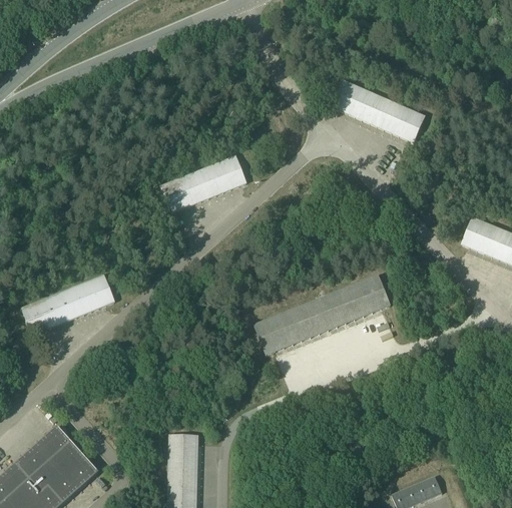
[(333,107),(415,143),(427,115),(345,79),(333,107)]
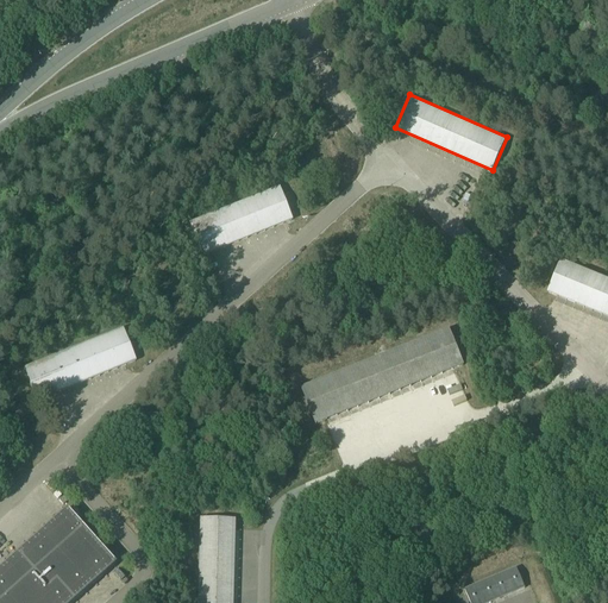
[(202,253),(293,218),(279,183),(189,220),(202,253)]
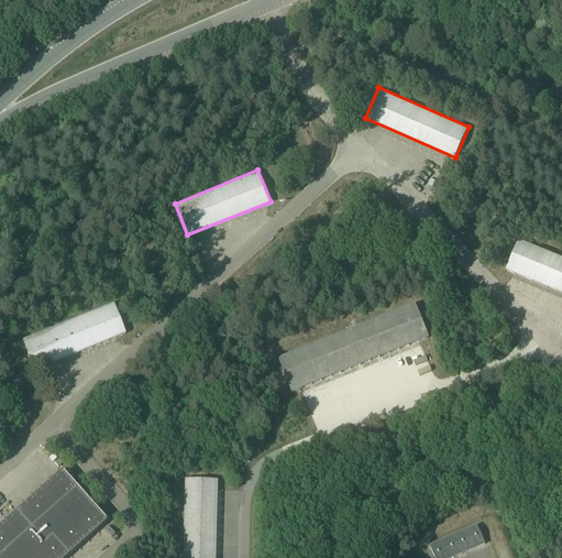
[(507,267),(561,291),(561,254),(519,237),(507,267)]
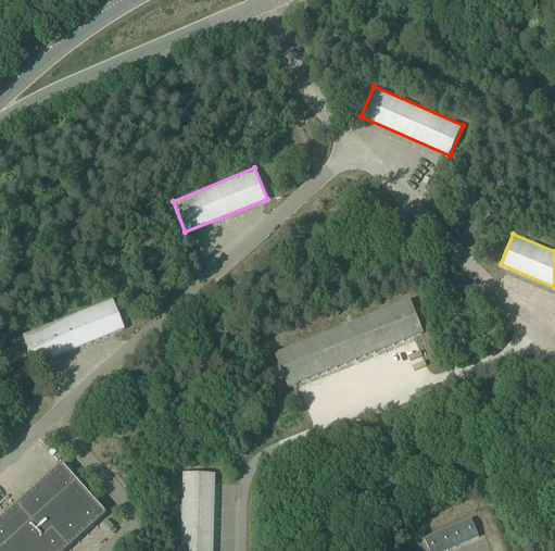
[(34,363),(124,327),(112,298),(22,334),(34,363)]
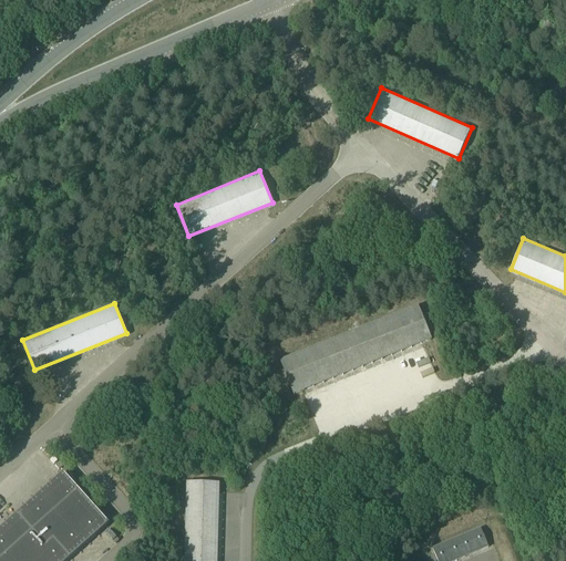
[(295,392),(433,338),(419,303),(280,357),(295,392)]
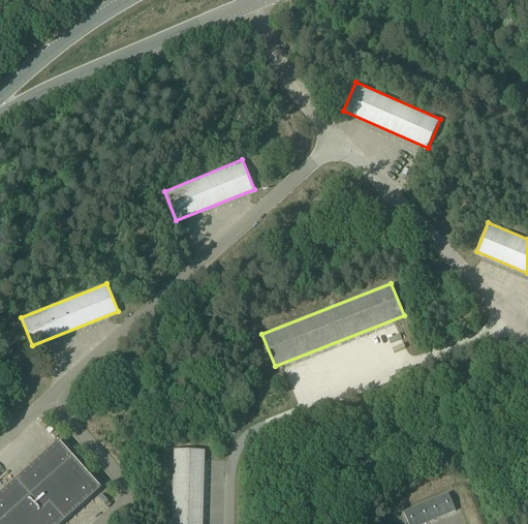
[(0,523),(58,523),(65,518),(99,488),(100,487),(101,486),(59,438),(58,439),(57,440),(0,490),(0,523)]
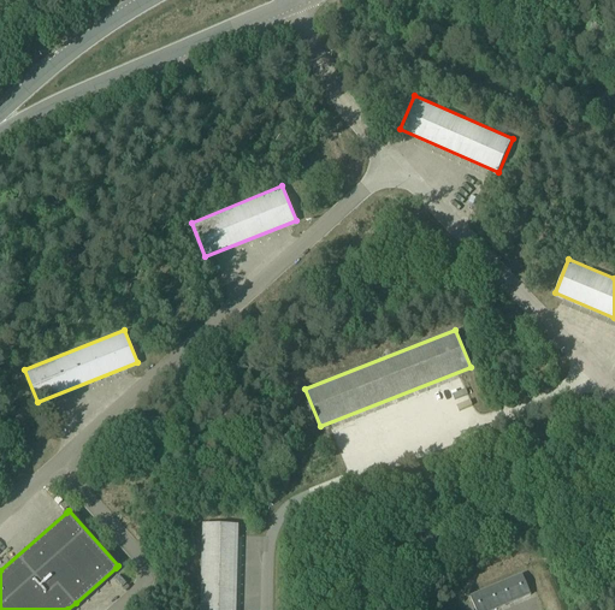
[(236,609),(238,521),(202,520),(200,609),(236,609)]
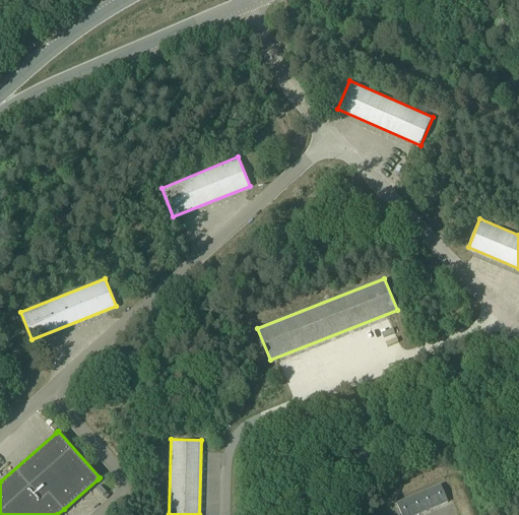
[(411,514),(449,500),(442,481),(398,500),(403,514),(411,514)]
